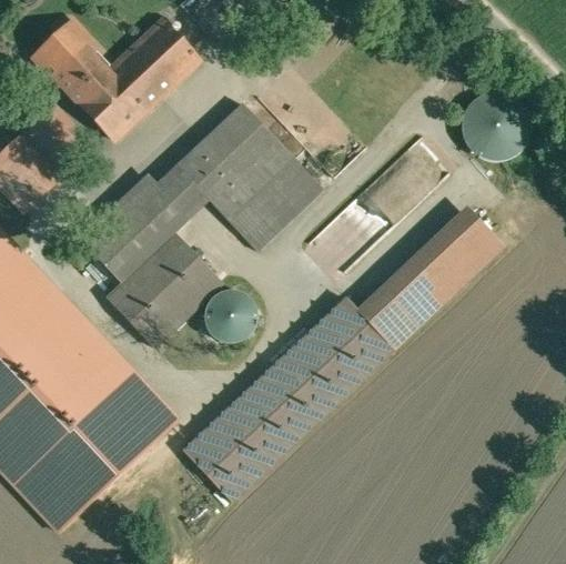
[(163,18),(107,71),(112,77),(82,106),(113,139),(200,58),(163,18)]
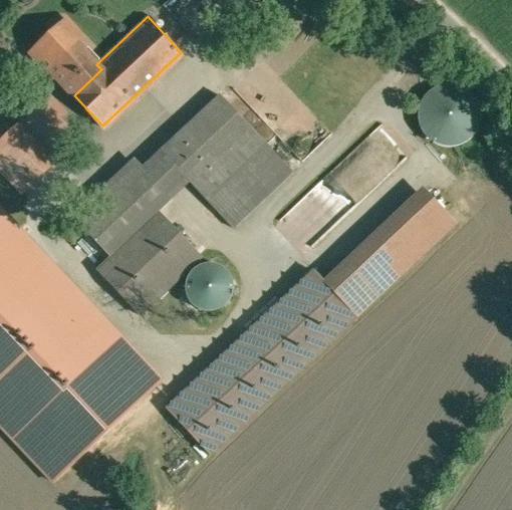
[(82,36),(65,18),(29,51),(46,69),(48,68),(74,95),(101,69),(96,64),(76,42),(82,36)]
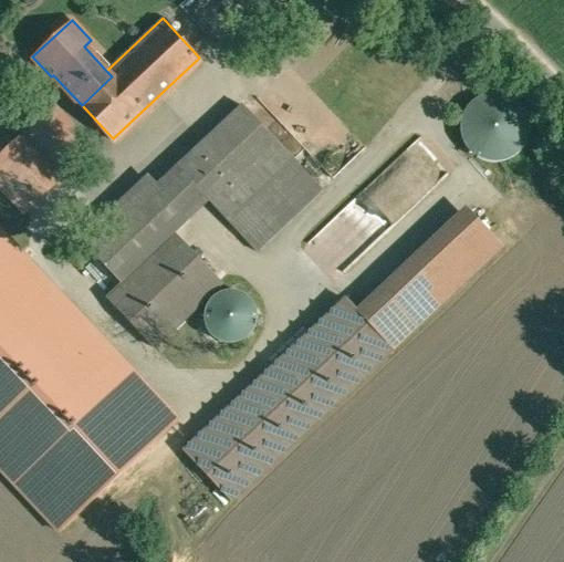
[(505,92),(501,90),(493,89),(486,90),(482,91),(478,93),(474,95),(471,97),(468,101),(465,105),(461,110),(460,114),(459,120),(459,125),(459,129),(460,133),(460,135),(462,138),(463,142),(466,145),(469,148),(472,152),(477,155),(482,157),(489,158),(494,158),(501,158),(505,156),(509,155),(514,152),(518,149),(521,146),(523,142),(525,138),(526,135),(528,133),(528,128),(529,124),(528,120),(528,116),(526,113),(525,110),(523,105),(520,101),(515,97),(513,95),(510,93),(505,92)]
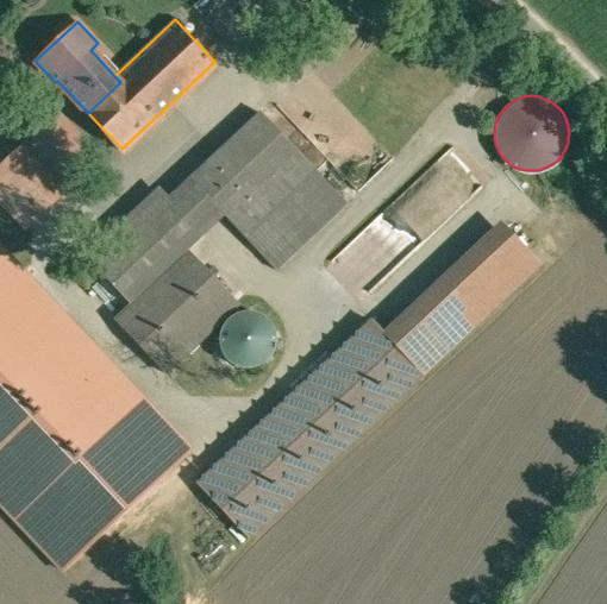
[(260,109),(188,177),(223,213),(242,232),(311,165),(260,109)]
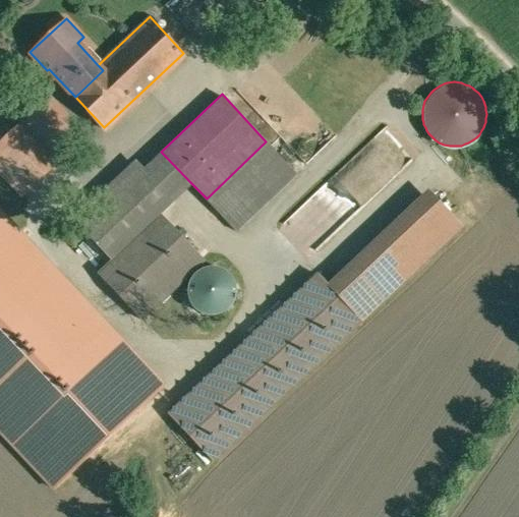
[(64,111),(51,97),(32,115),(46,129),(64,111)]
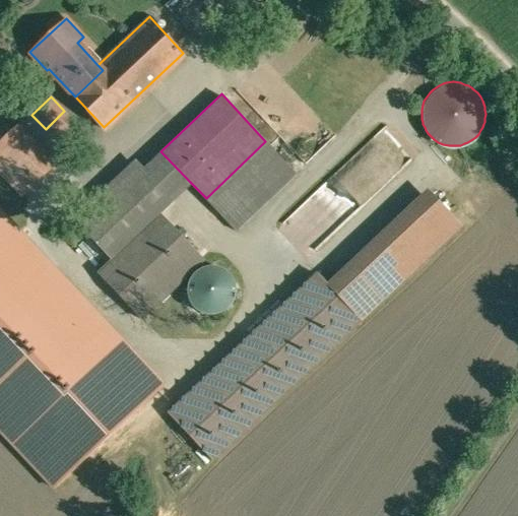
[(19,121),(0,139),(0,170),(21,192),(56,158),(19,121)]
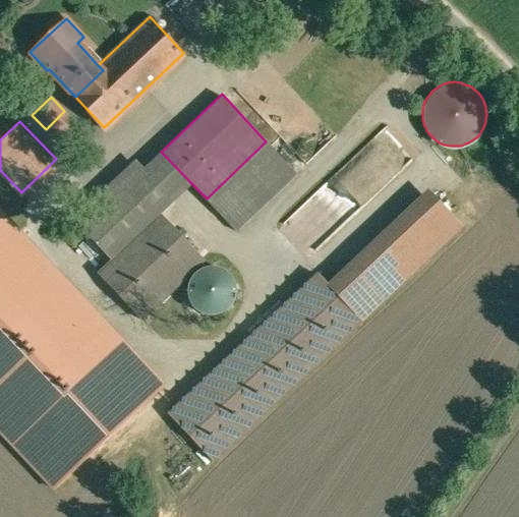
[(266,141),(207,198),(234,228),(294,171),(266,141)]
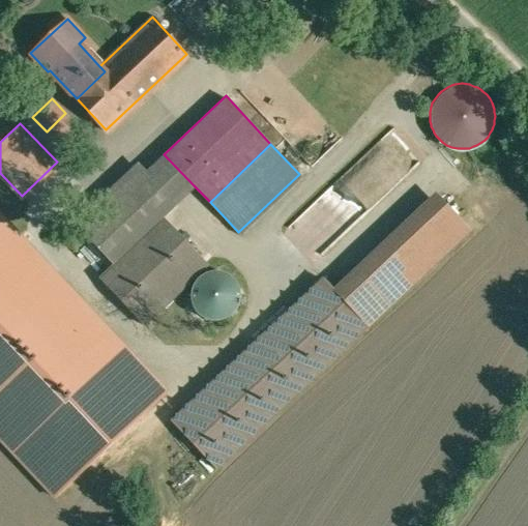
[(164,154),(146,171),(176,203),(194,185),(164,154)]
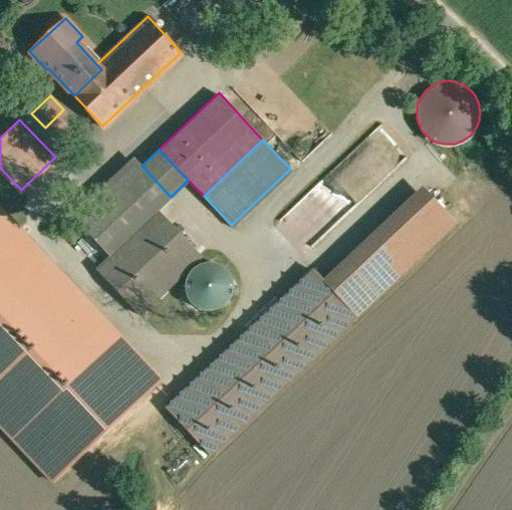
[(142,166),(79,225),(108,255),(156,211),(171,197),(142,166)]
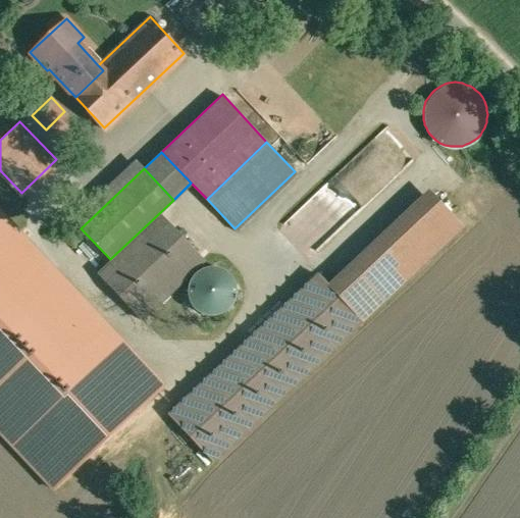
[(199,257),(158,214),(110,259),(99,269),(139,313),(199,257)]
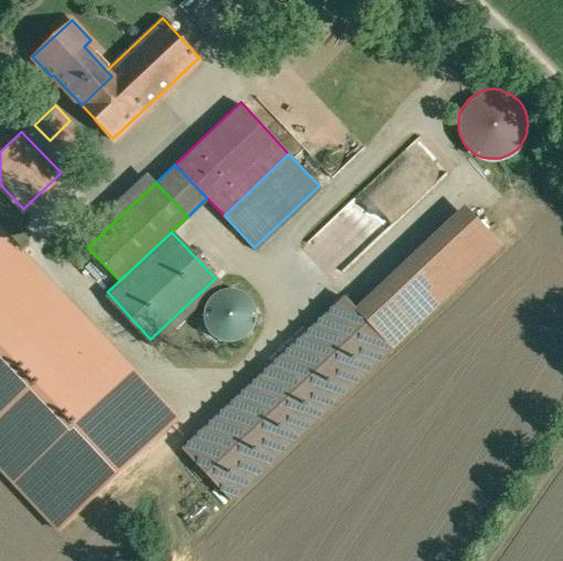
[(219,289),(216,292),(213,294),(210,296),(208,299),(205,302),(204,305),(203,309),(202,313),(202,315),(202,319),(203,321),(204,325),(206,329),(210,334),(213,336),(218,339),(223,340),(230,341),(235,340),(240,339),(244,337),(246,335),(250,331),(252,328),(253,324),(255,320),(255,317),(255,314),(255,310),(254,307),(253,304),(251,299),(246,295),(243,293),(240,290),(235,289),(231,288),(226,288),(223,288),(219,289)]
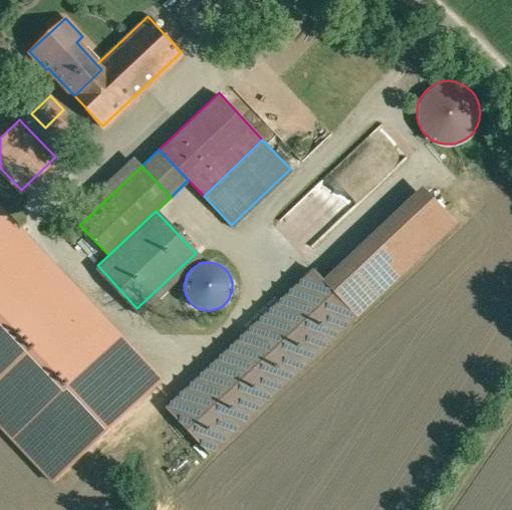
[(313,268),(166,407),(208,452),(355,313),(313,268)]
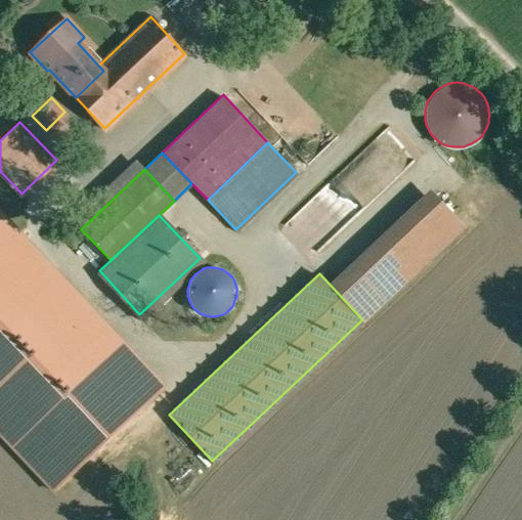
[(151,395),(161,385),(109,332),(103,332),(102,326),(94,316),(90,320),(100,331),(92,339),(99,346),(87,358),(101,374),(111,373),(112,394),(109,394),(94,408),(102,416),(86,417),(81,421),(118,420),(143,395),(151,395)]
